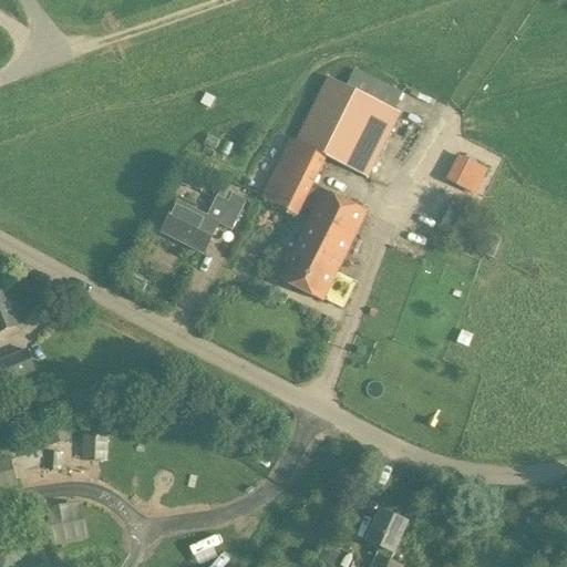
[(297,217),(301,209),(311,214),(322,191),(312,185),(326,158),(368,179),(400,113),(394,110),(402,92),(354,69),(346,86),(327,76),(295,142),(289,138),(259,198),(297,217)]
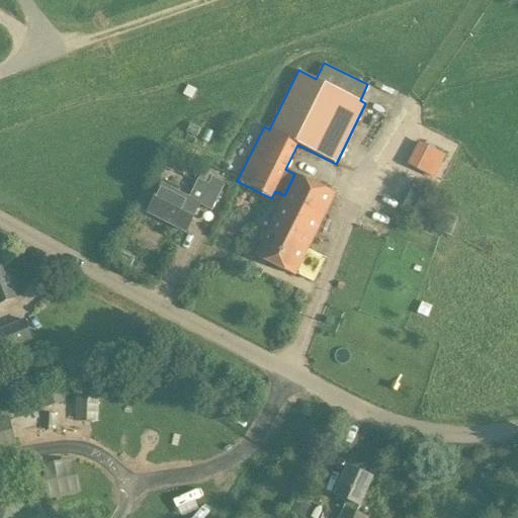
[(405,163),(434,176),(445,152),(416,139),(405,163)]
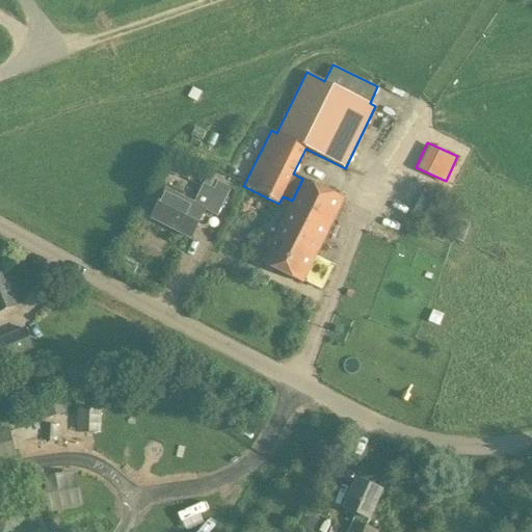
[(302,283),(344,200),(302,179),(262,263),(302,283)]
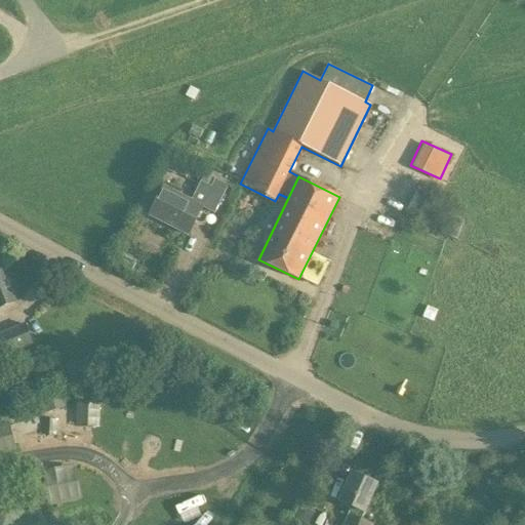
[(189,236),(203,206),(214,212),(228,186),(214,178),(210,187),(200,180),(191,200),(163,186),(156,199),(154,198),(150,199),(147,206),(148,210),(151,211),(149,215),(189,236)]
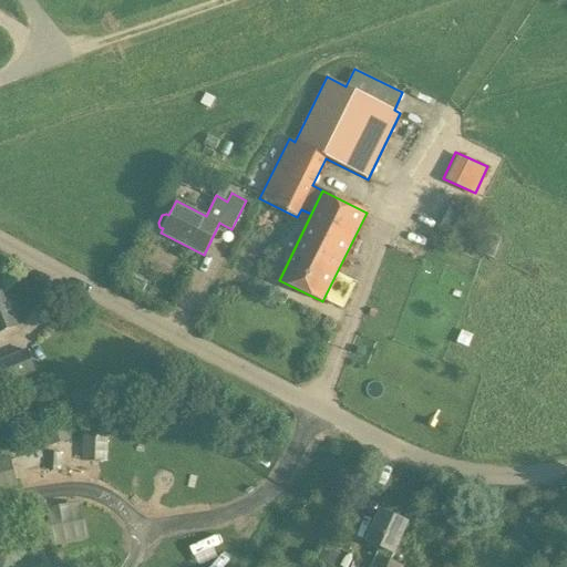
[(0,332),(17,327),(0,288),(0,287),(0,332)]
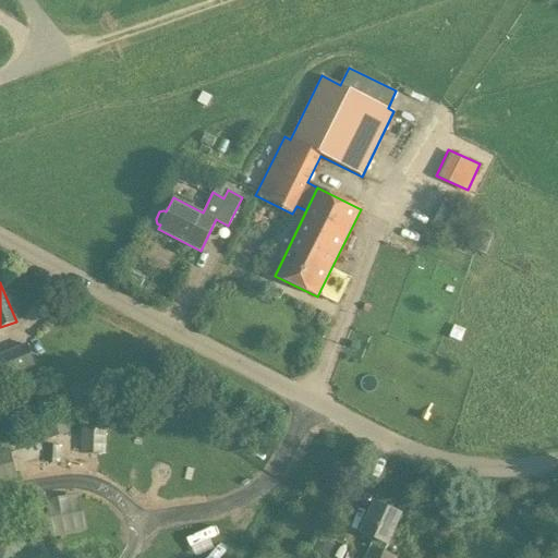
[(0,354),(0,361),(5,376),(7,377),(34,366),(25,344),(0,354)]
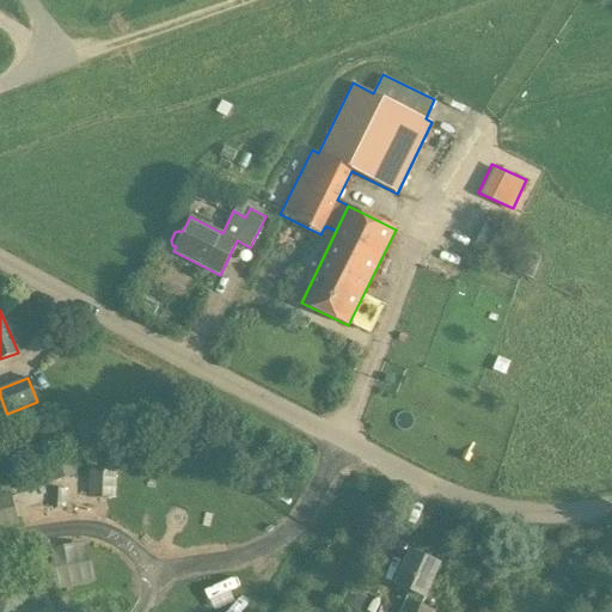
[(84,460),(93,488),(115,481),(105,453),(84,460)]
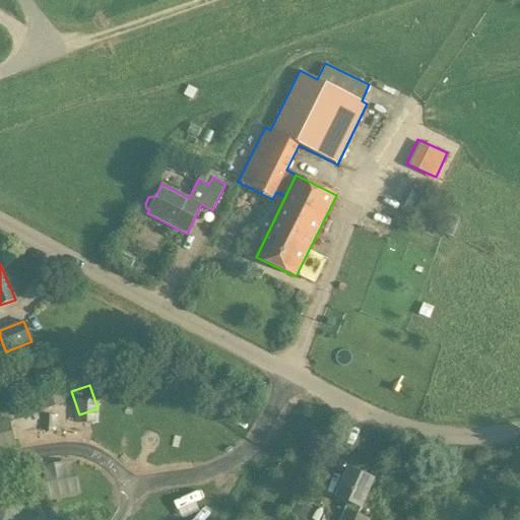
[(63,393),(47,391),(45,402),(61,404),(63,393)]
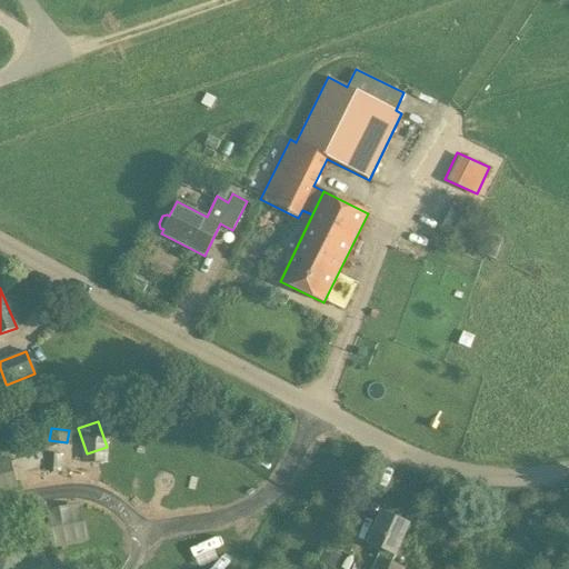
[(367,543),(380,549),(371,568),(403,568),(405,568),(390,562),(393,556),(395,556),(408,525),(381,512),(367,543)]
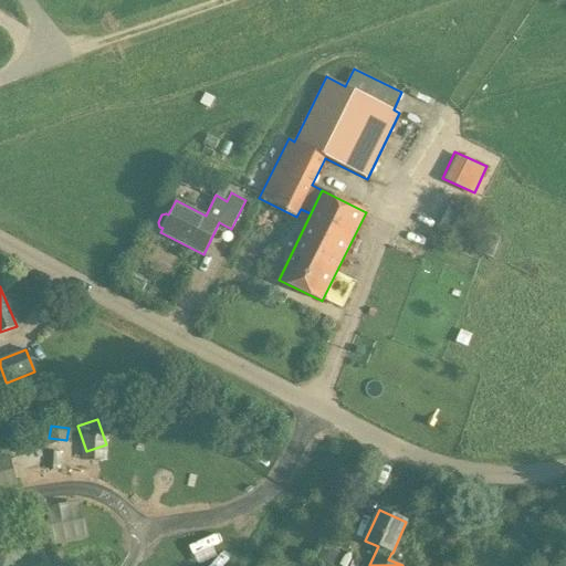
[(331,565),(338,553),(336,552),(324,544),(316,558),(329,565),(331,565)]
